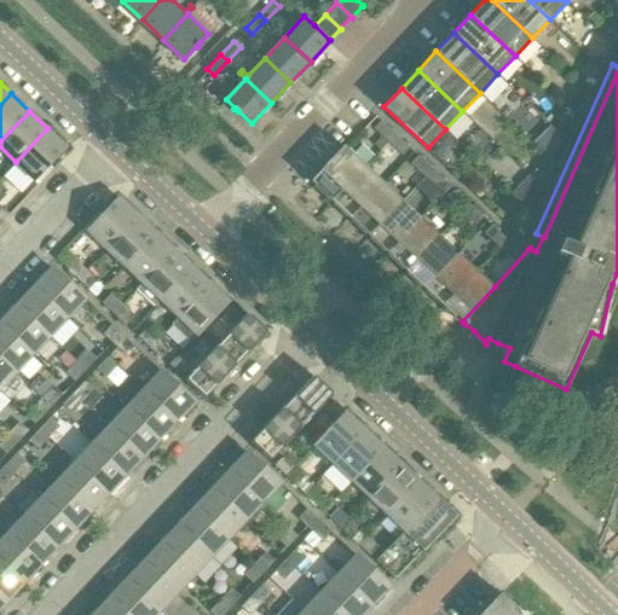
[(375,127),(388,140),(396,132),(382,119),(375,127)]
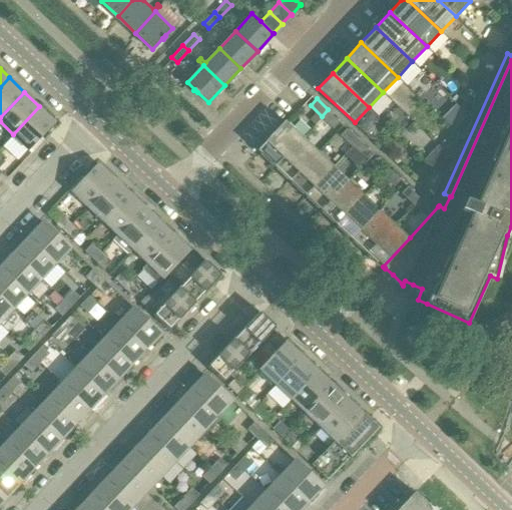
[(39,106),(13,134),(28,148),(54,120),(39,106)]
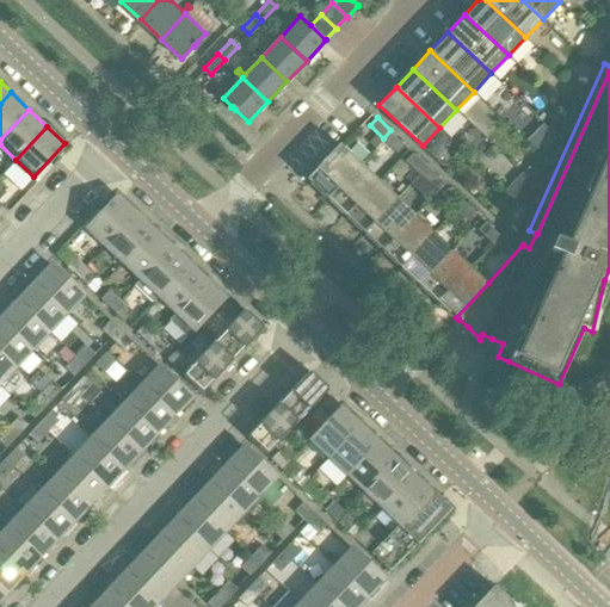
[(390,130),(383,138),(398,152),(405,143),(390,130)]
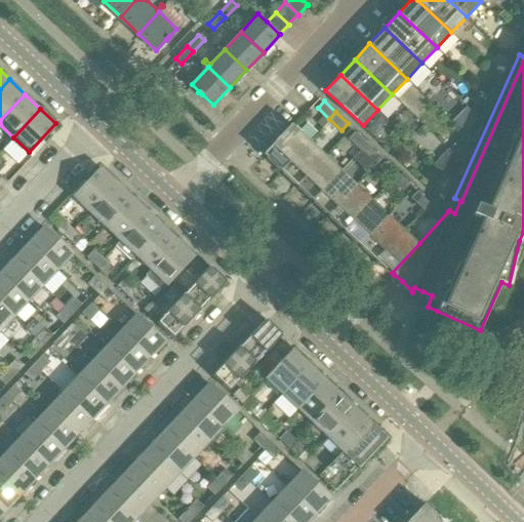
[(264,152),(283,170),(311,139),(292,122),(264,152)]
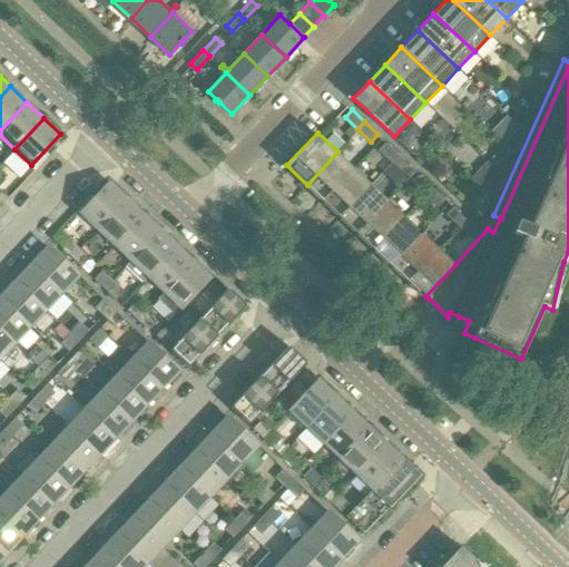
[(379,148),(392,160),(399,154),(385,142),(379,148)]
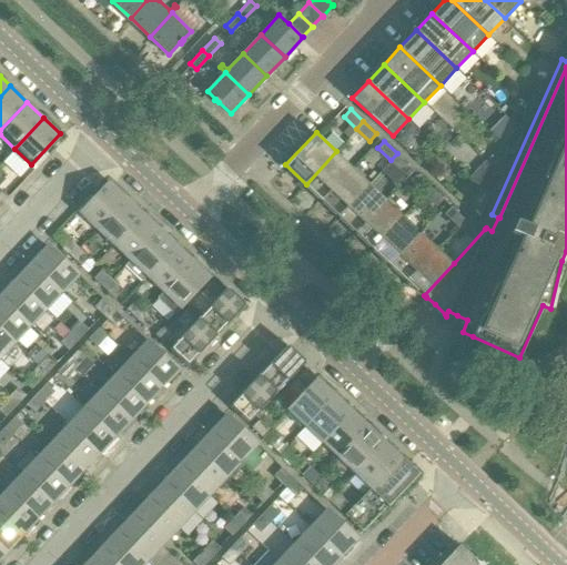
[(306,184),(323,200),(353,168),(336,151),(306,184)]
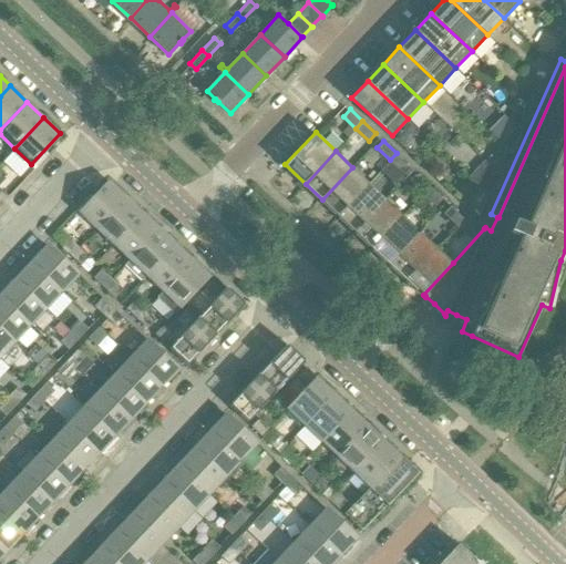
[(397,153),(390,160),(402,173),(410,165),(397,153)]
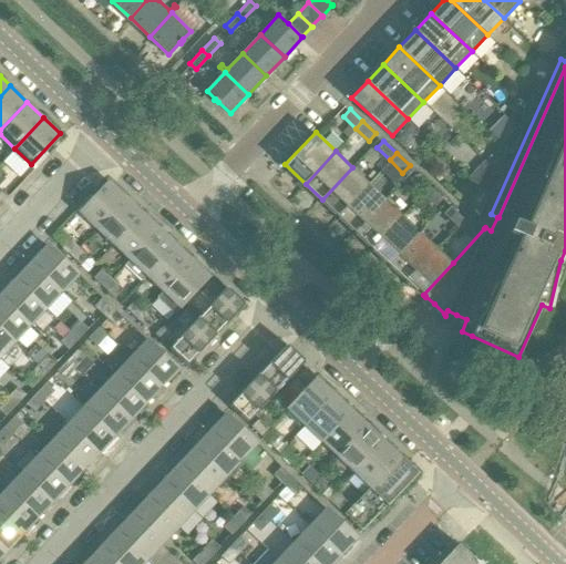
[(503,174),(486,159),(471,176),(492,195),(503,174)]
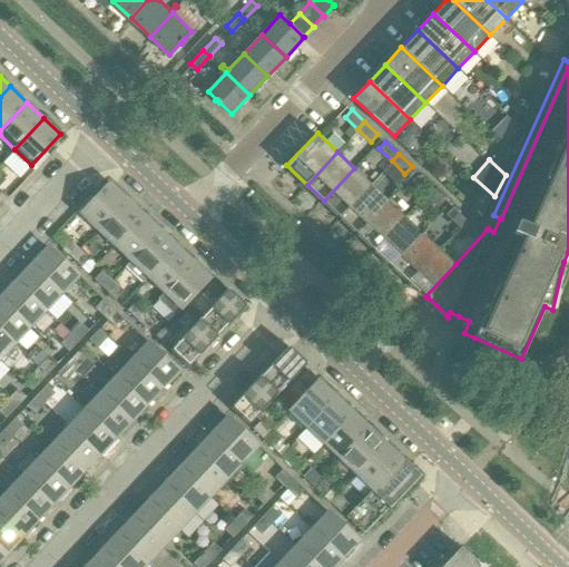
[(324,201),(341,217),(371,184),(354,168),(324,201)]
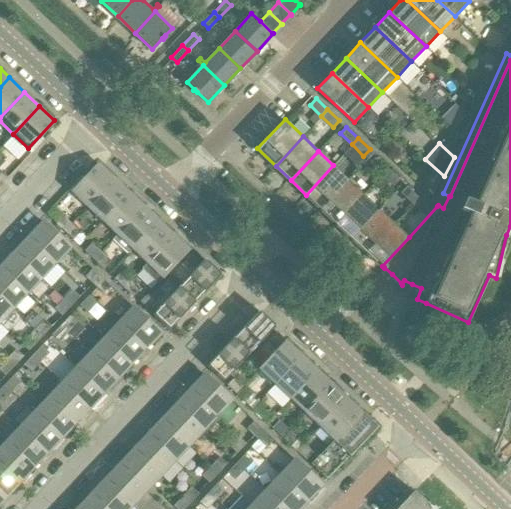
[(370,162),(382,173),(388,167),(377,156),(370,162)]
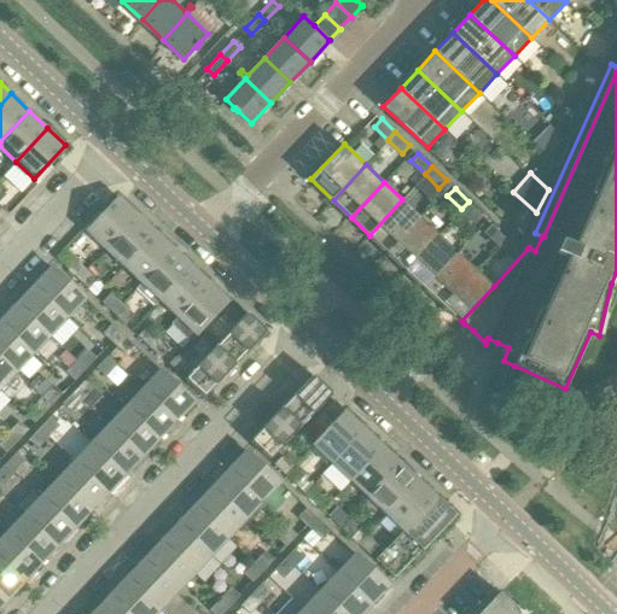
[(87,229),(106,247),(138,212),(120,196),(87,229)]
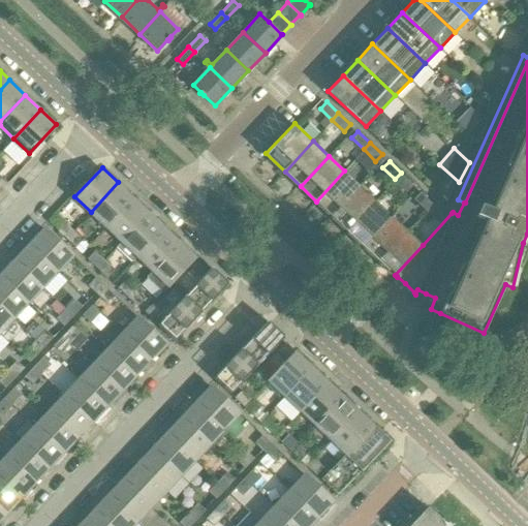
[(316,202),(332,216),(361,186),(344,171),(316,202)]
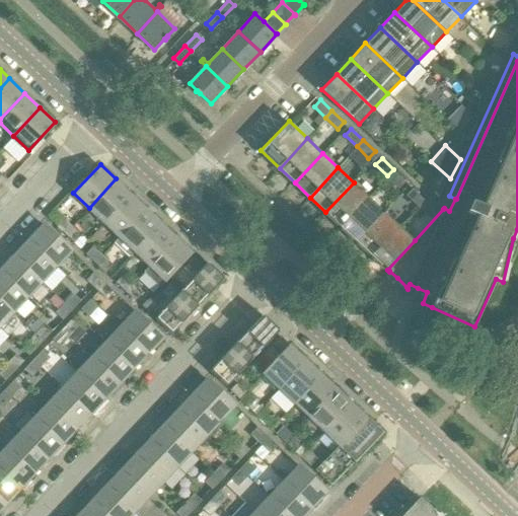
[(393,169),(387,175),(399,187),(405,180),(393,169)]
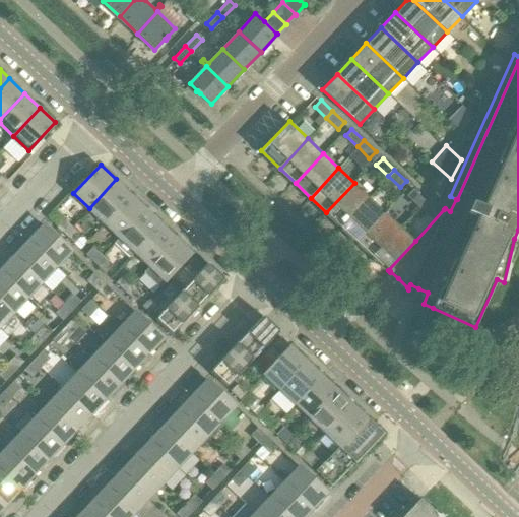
[(89,208),(105,222),(131,194),(116,179),(89,208)]
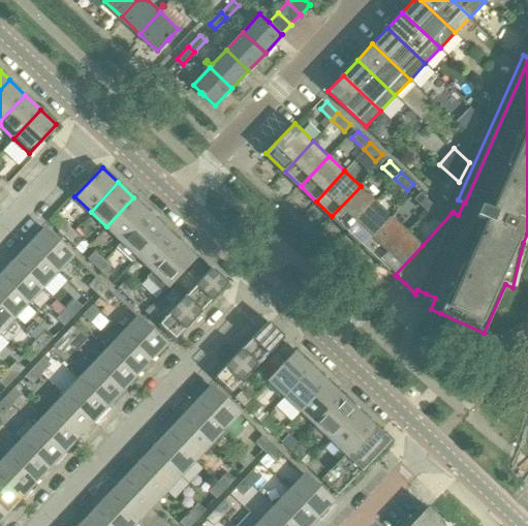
[(332,216),(348,230),(376,200),(361,186),(332,216)]
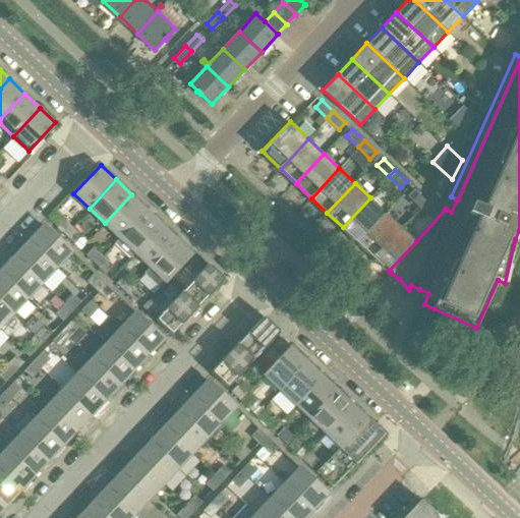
[(408,194),(420,206),(426,199),(414,187),(408,194)]
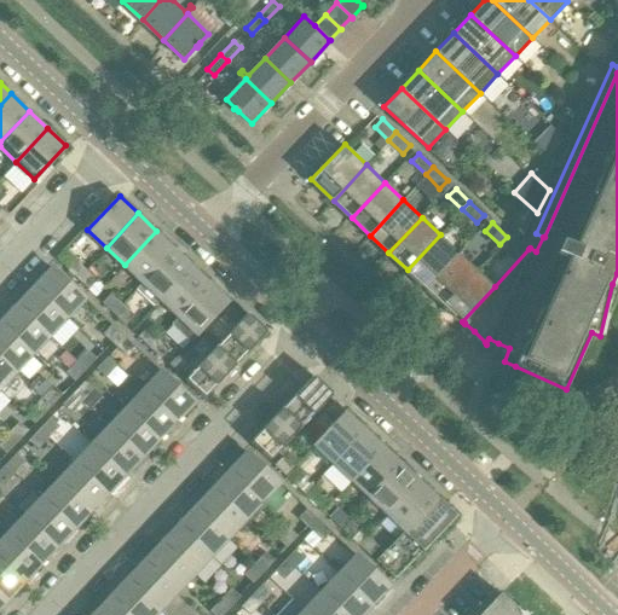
[(125,265),(143,282),(174,248),(156,231),(125,265)]
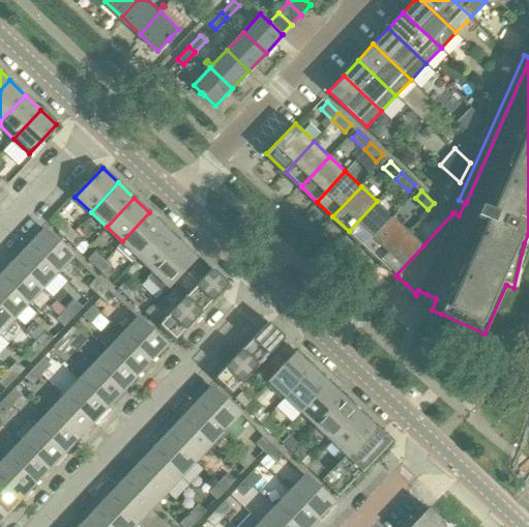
[(349,231),(364,246),(392,215),(377,201),(349,231)]
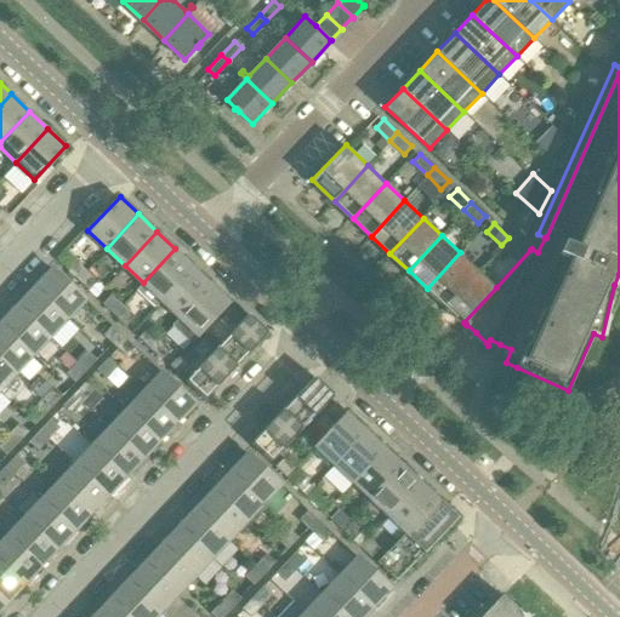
[(508,238),(501,245),(515,258),(523,251),(508,238)]
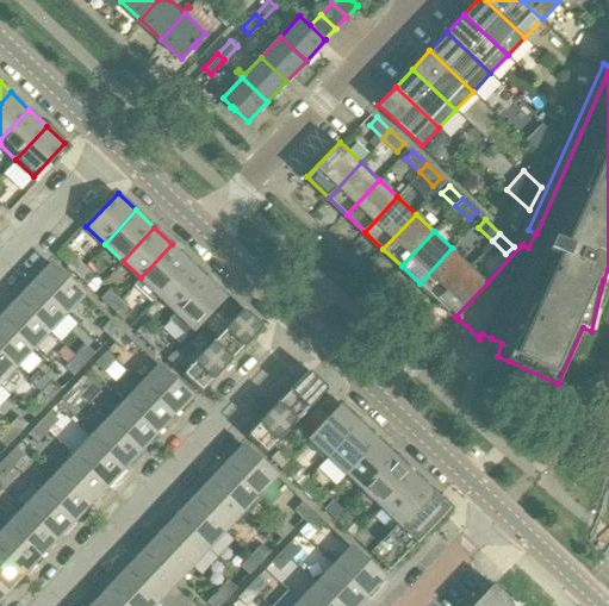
[(153,300),(159,294),(190,261),(172,244),(141,277),(135,283),(153,300)]
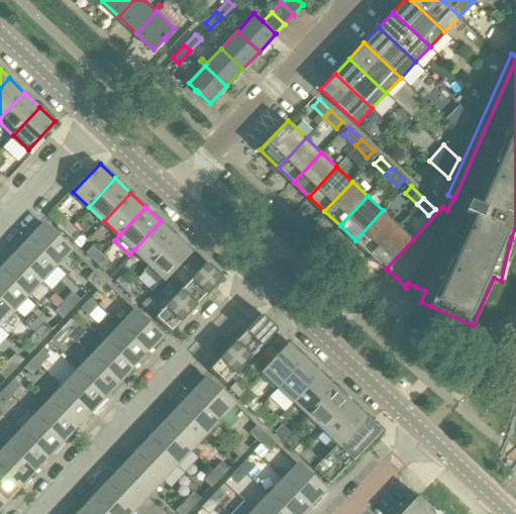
[(355,240),(371,254),(398,225),(383,210),(355,240)]
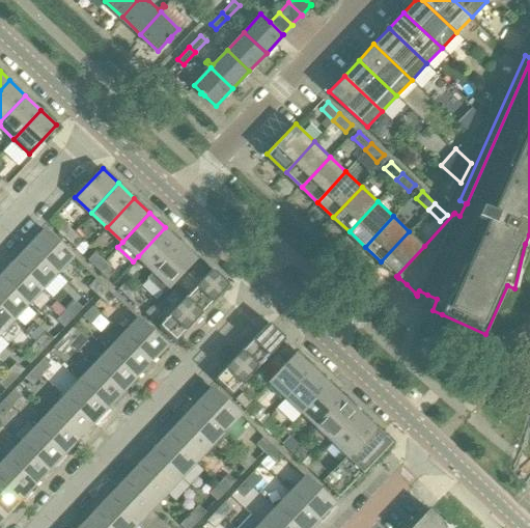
[(57,229),(67,239),(75,230),(64,221),(57,229)]
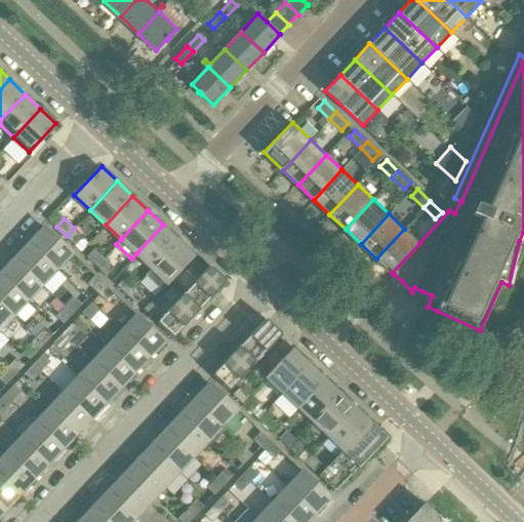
[(136,253),(152,269),(179,239),(163,225),(136,253)]
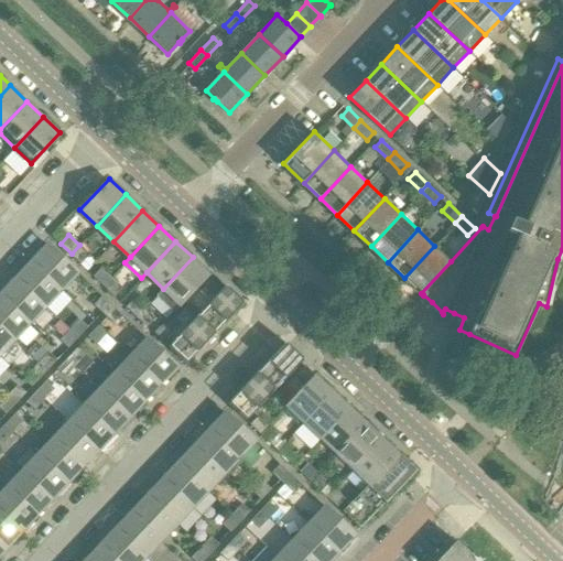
[(47,243),(32,259),(62,288),(78,271),(47,243)]
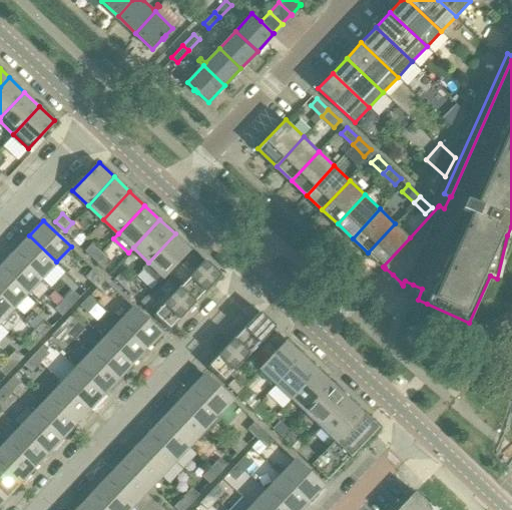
[(72,222),(65,230),(74,239),(81,231),(72,222)]
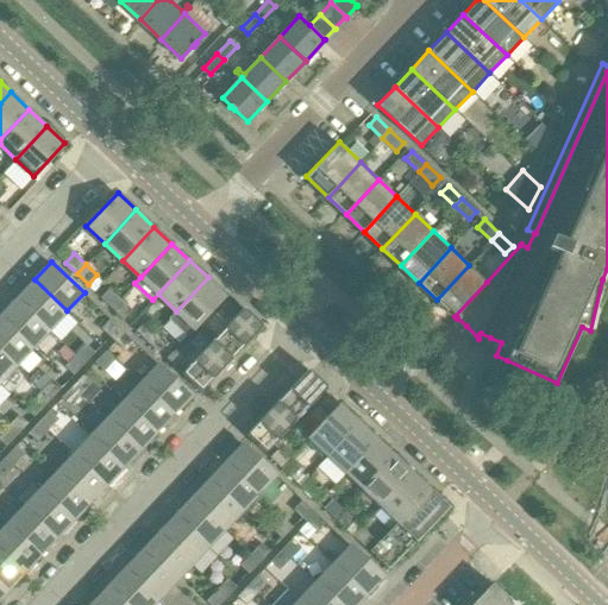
[(469,265),(437,300),(455,316),(487,282),(469,265)]
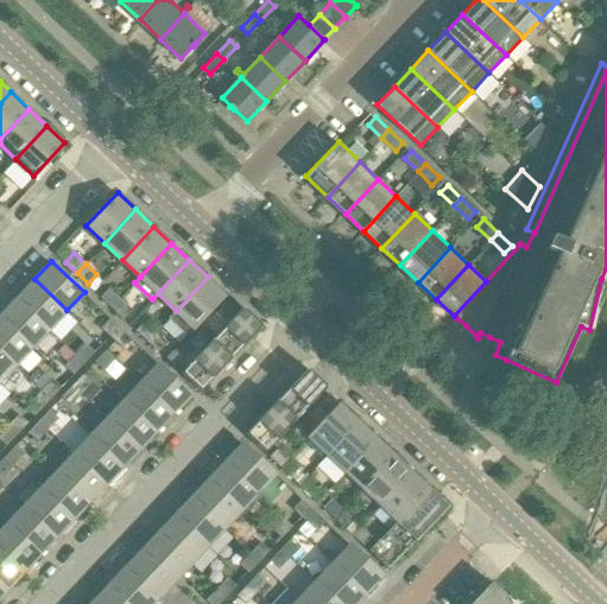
[(170,317),(188,334),(217,303),(226,294),(208,277),(176,311),(170,317)]
